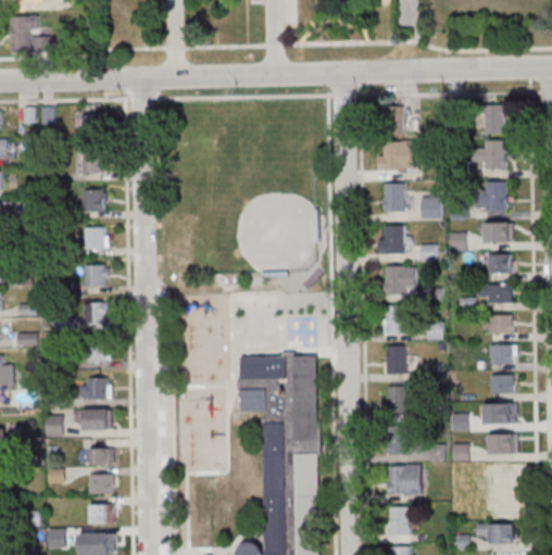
[(8,16),(8,54),(51,53),(51,36),(36,36),(35,16),(8,16)]
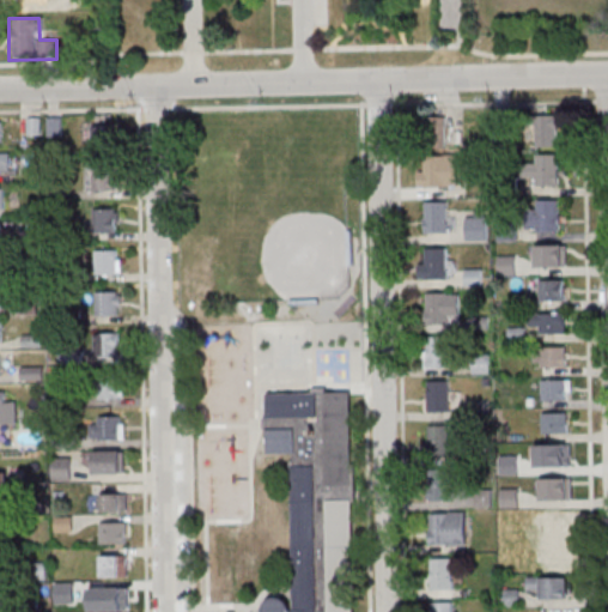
[(553,116),(533,116),(533,146),(553,146),(553,116)]
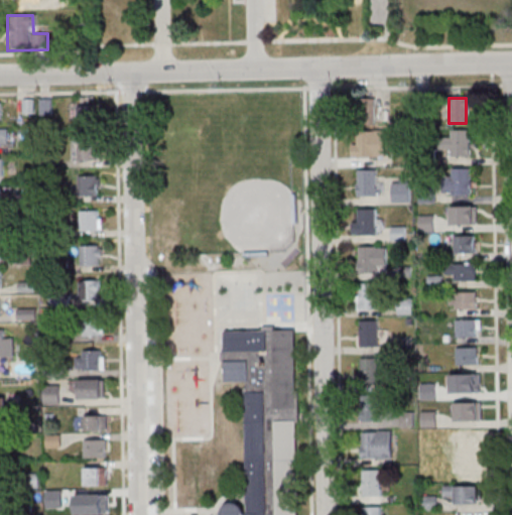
[(373,100),(374,127),(355,127),(354,115),(356,115),(356,101),(373,100)]
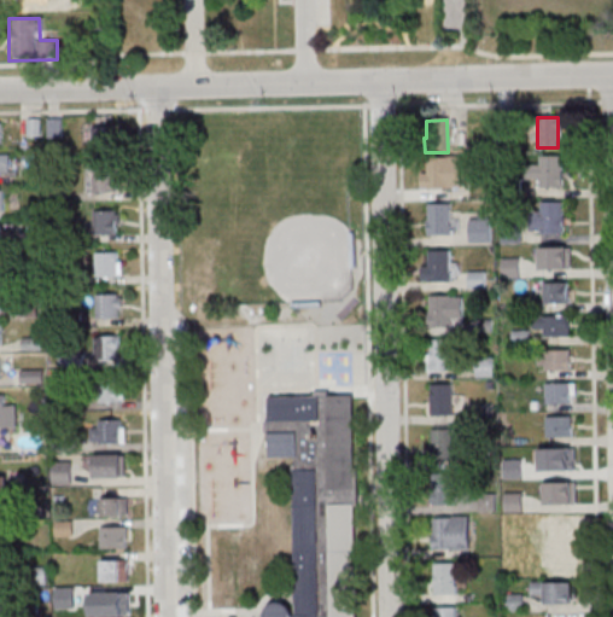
[(89,128),(89,151),(111,151),(111,128),(89,128)]
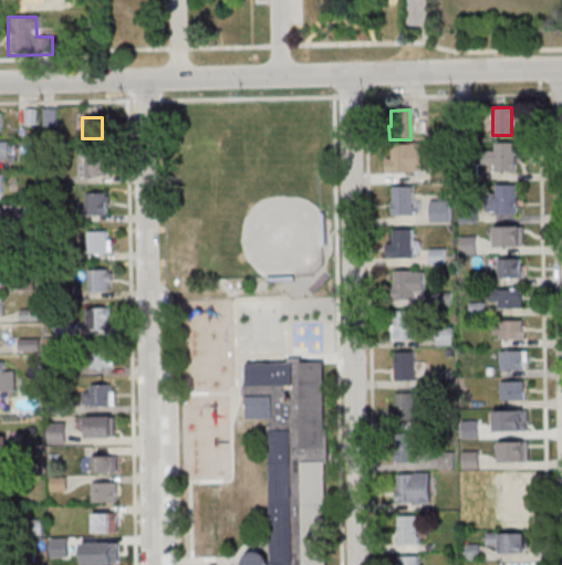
[(512,173),(512,143),(488,143),(488,173),(512,173)]
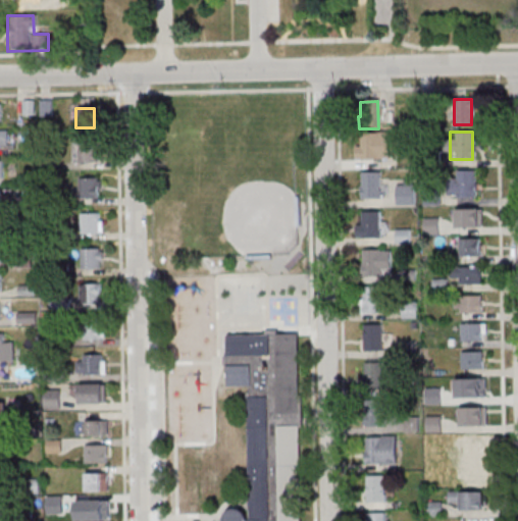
[(387,134),(387,160),(378,160),(378,161),(359,161),(359,149),(360,149),(360,135),(387,134)]
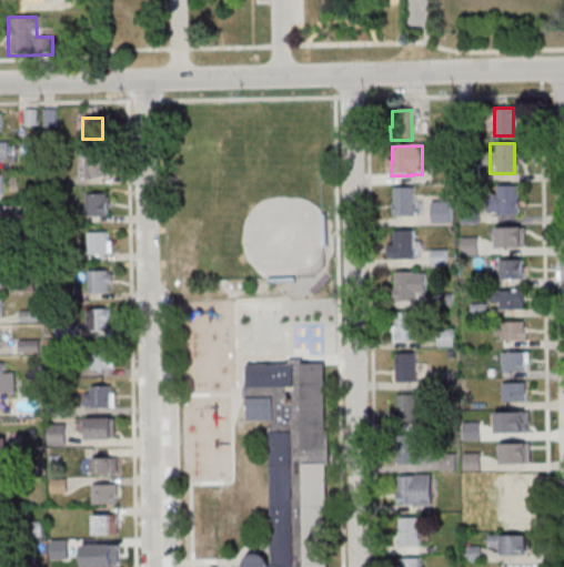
[(103,176),(103,155),(81,155),(81,176),(103,176)]
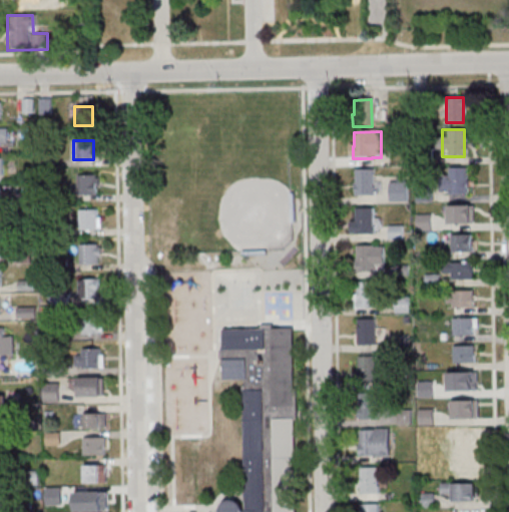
[(465,167),(443,167),(443,194),(465,194),(465,167)]
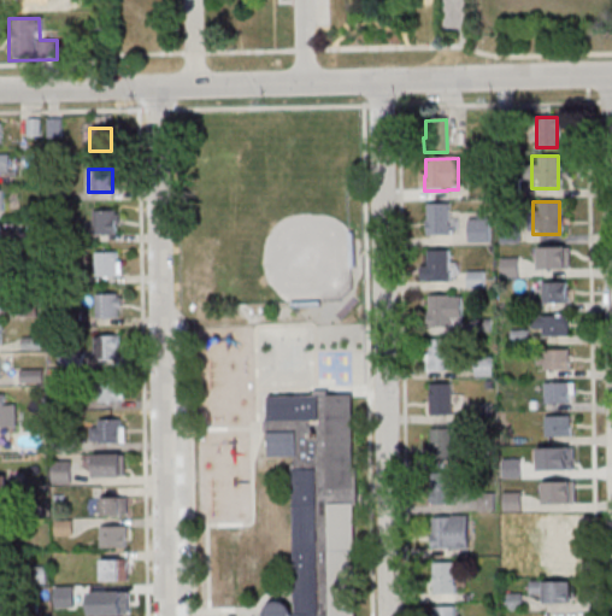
[(447,205),(448,236),(425,238),(424,222),(427,222),(425,205),(447,205)]
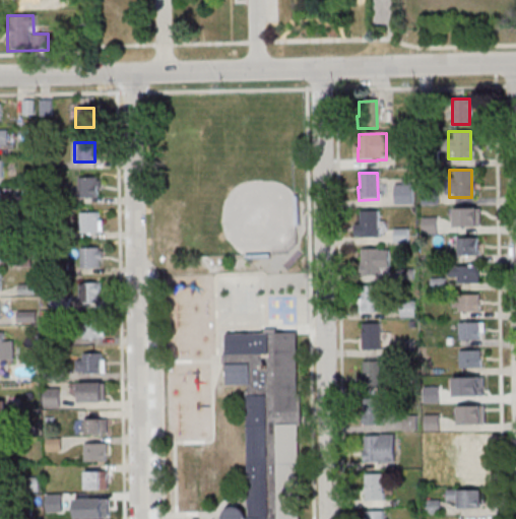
[(76,178),(76,197),(99,197),(99,178),(76,178)]
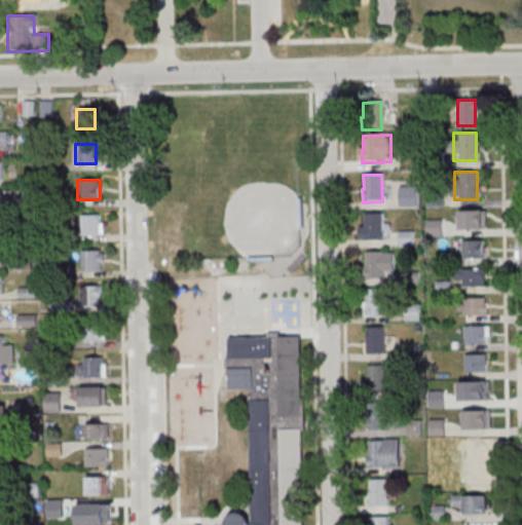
[(415,207),(415,186),(396,186),(396,207),(415,207)]
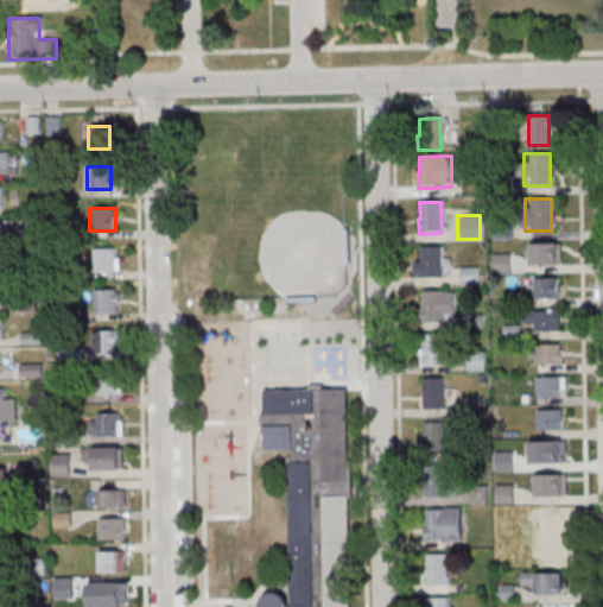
[(0,241),(11,242),(11,221),(0,220),(0,241)]
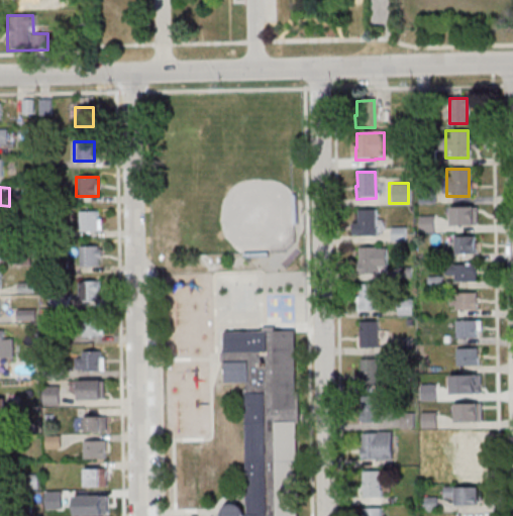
[(473,207),(446,207),(446,226),(473,226),(473,207)]
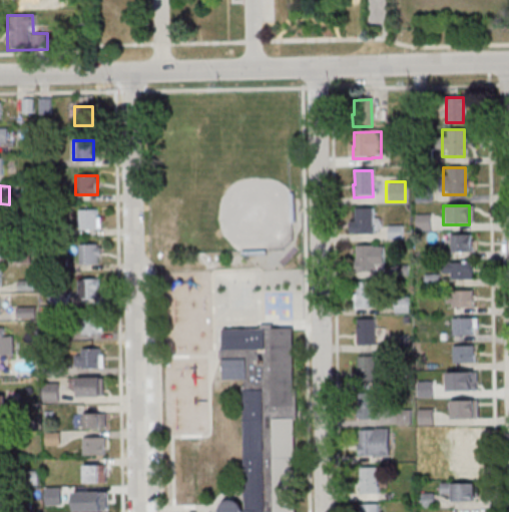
[(97,209),(76,209),(76,229),(97,229),(97,209)]
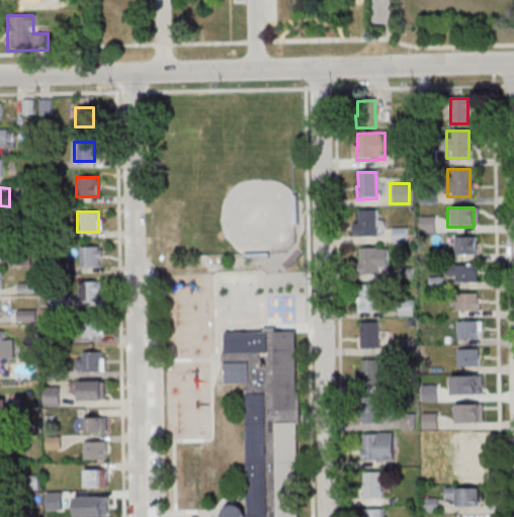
[(376,211),(376,238),(357,238),(357,226),(358,226),(358,211),(376,211)]
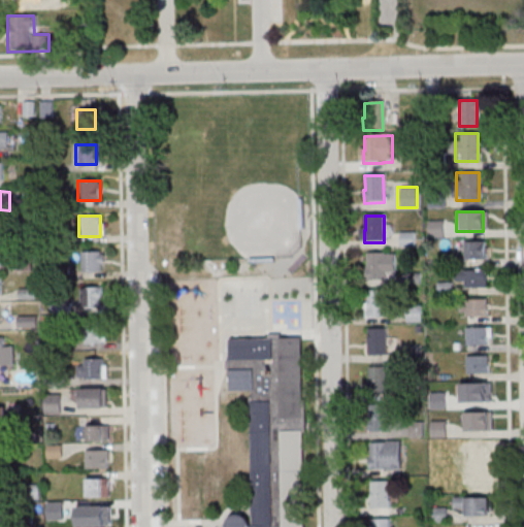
[(462,259),(483,259),(483,240),(462,240),(462,259)]
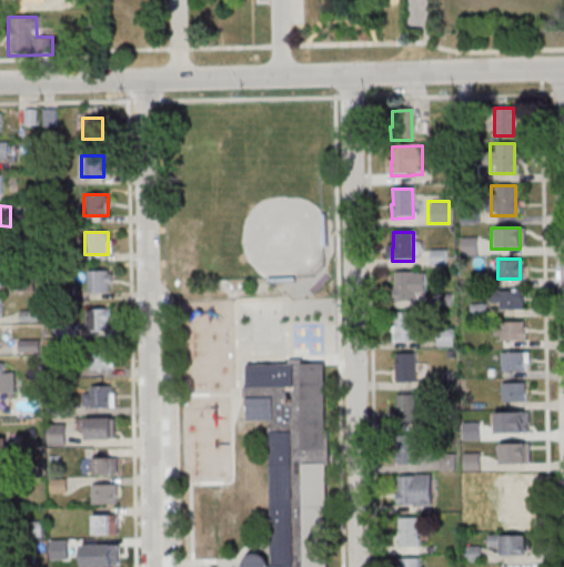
[(110,271),(84,271),(84,294),(110,294),(110,271)]
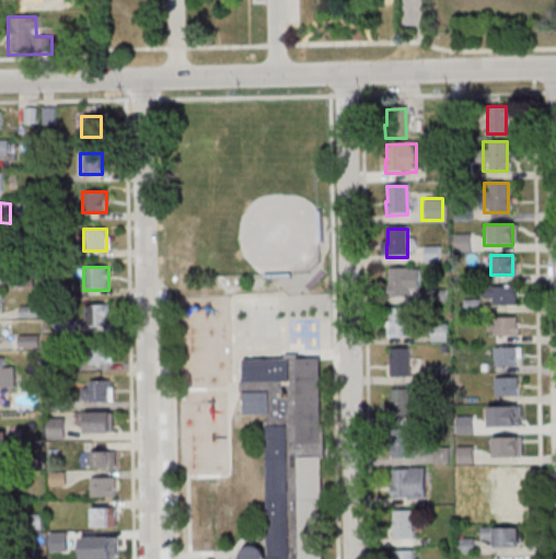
[(407,269),(408,298),(387,299),(387,284),(389,284),(389,269),(407,269)]
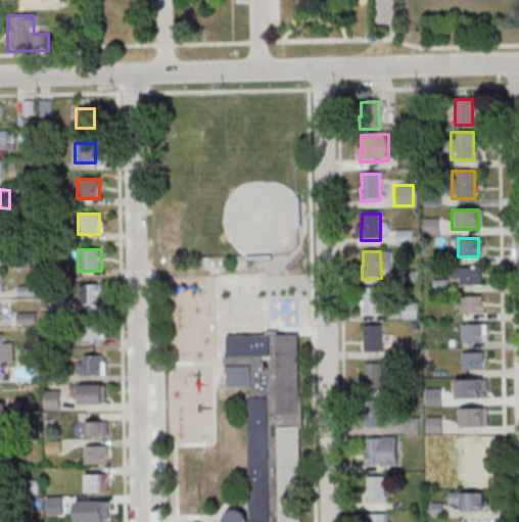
[(478,268),(447,268),(447,278),(458,278),(458,285),(478,285),(478,268)]
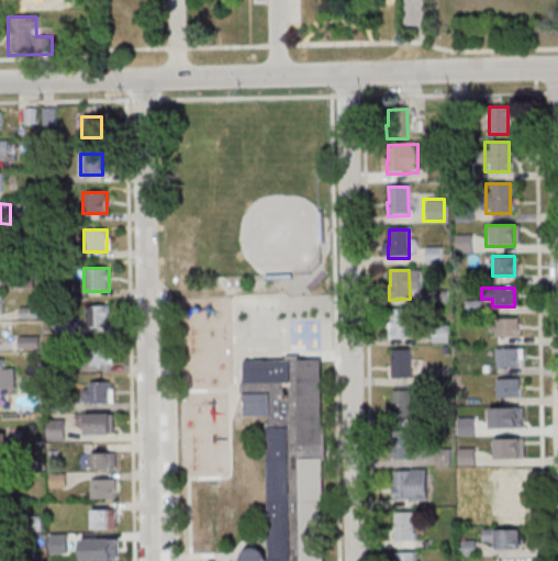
[(107,305),(86,305),(86,328),(107,328),(107,305)]
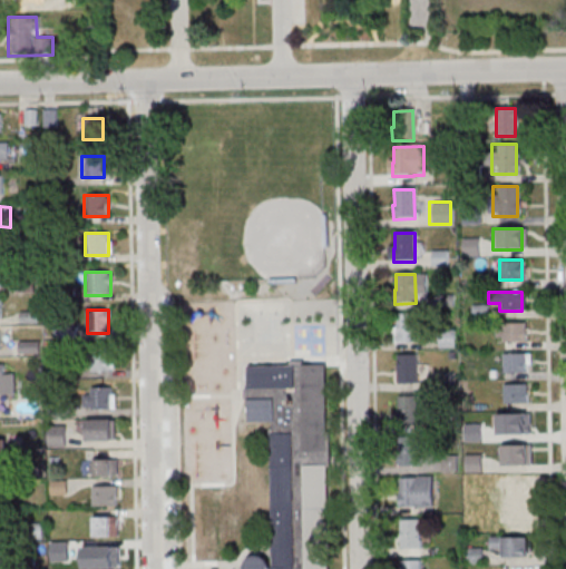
[(416,314),(416,344),(394,344),(394,331),(396,331),(396,315),(416,314)]
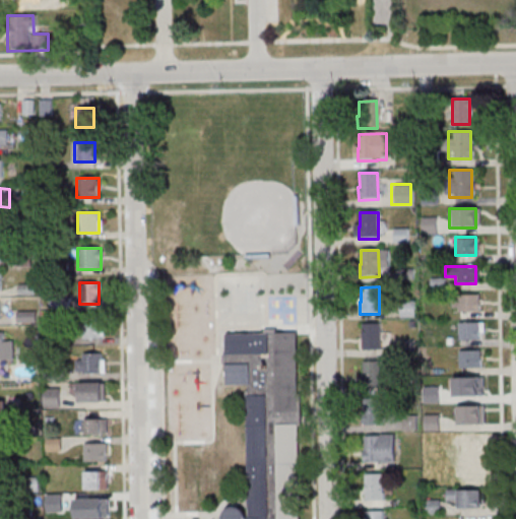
[(450,295),(450,312),(474,312),(474,295),(450,295)]
